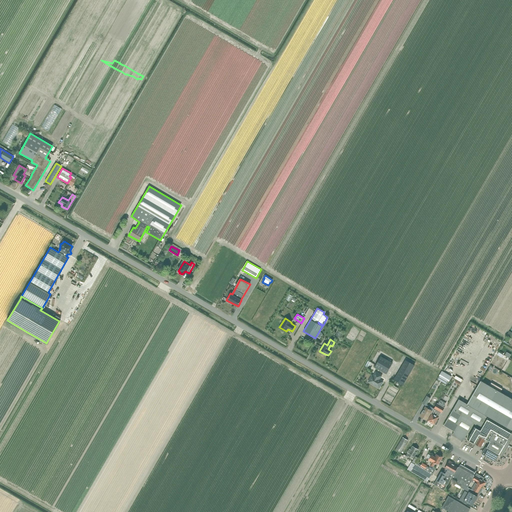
[(393,363),(380,356),(374,367),(386,374),(393,363)]
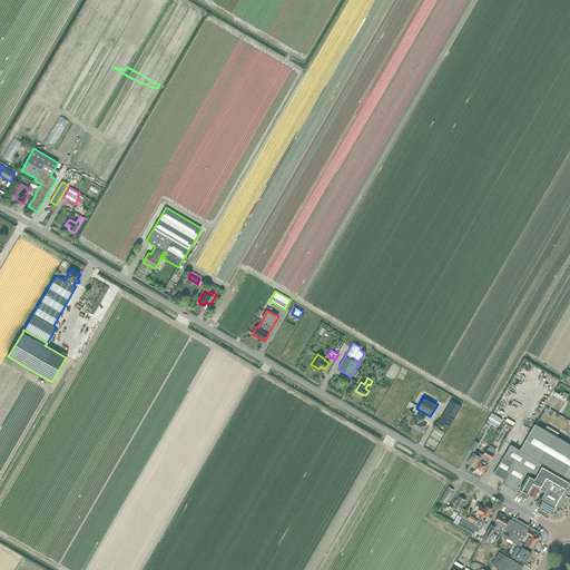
[(449,429),(462,406),(452,401),(439,423),(449,429)]
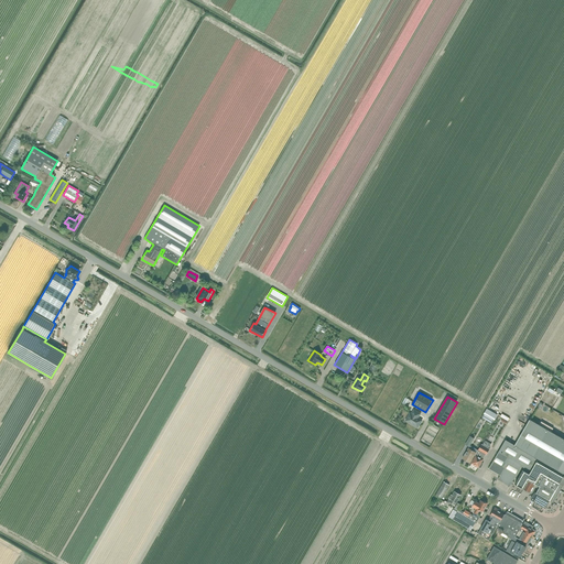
[(418,427),(422,420),(419,418),(421,413),(413,409),(411,413),(410,413),(405,421),(418,427)]
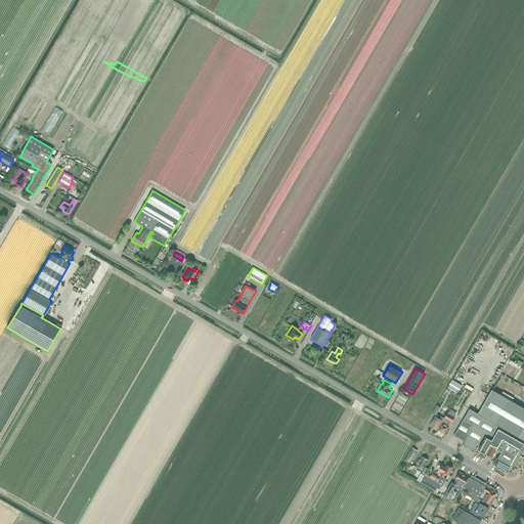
[(452,380),(449,384),(460,390),(462,386),(452,380)]
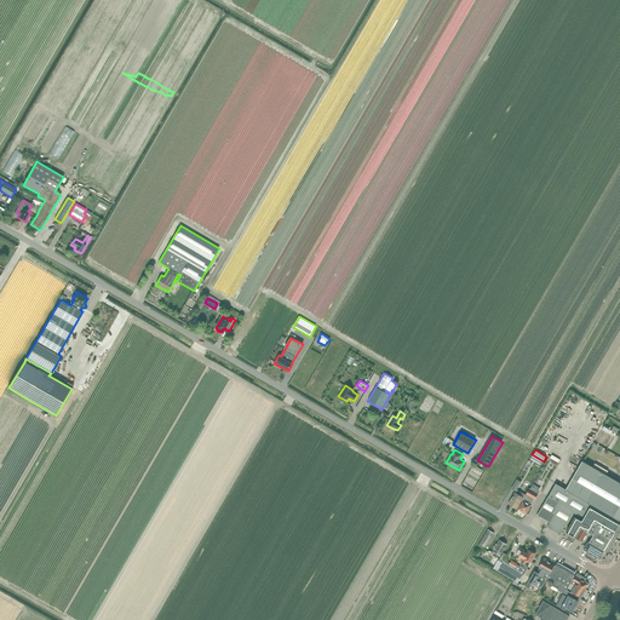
[(556,483),(537,515),(550,522),(547,527),(561,534),(573,512),(583,518),(590,504),(619,521),(619,482),(606,474),(601,471),(593,468),(583,461),(566,489),(556,483)]
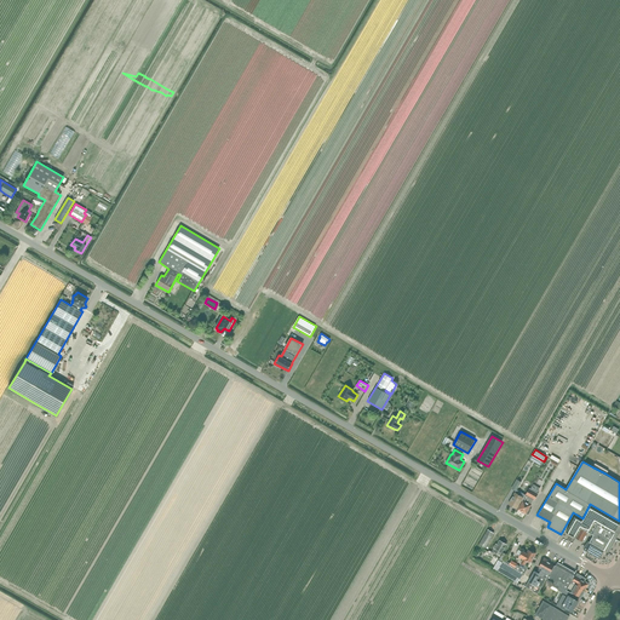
[(511,489),(516,492),(517,491),(522,482),(517,480),(511,489)]
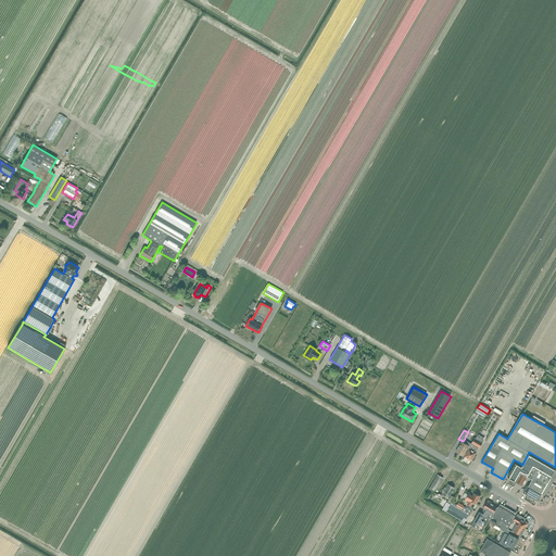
[(469,449),(465,456),(468,458),(468,459),(468,460),(469,460),(470,459),(471,460),(471,459),(474,460),(476,457),(475,456),(476,453),(475,452),(477,447),(479,449),(482,442),(475,438),(471,444),(469,446),(469,447),(469,449)]
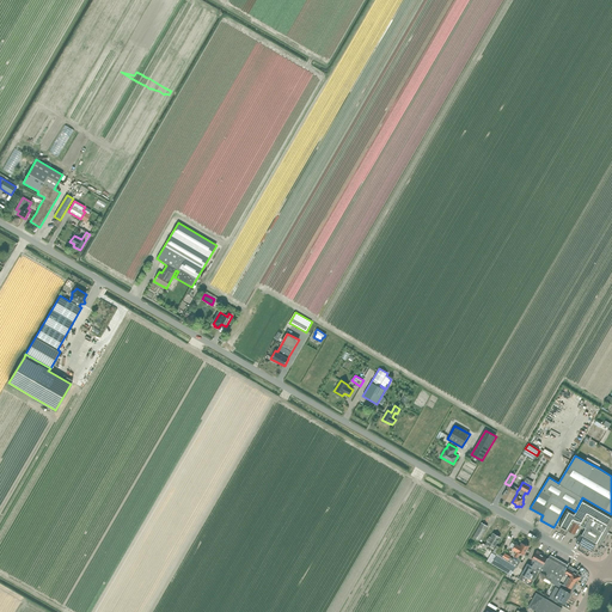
[(507,489),(502,497),(509,502),(515,493),(516,491),(519,489),(510,484),(509,485),(508,487),(507,489)]
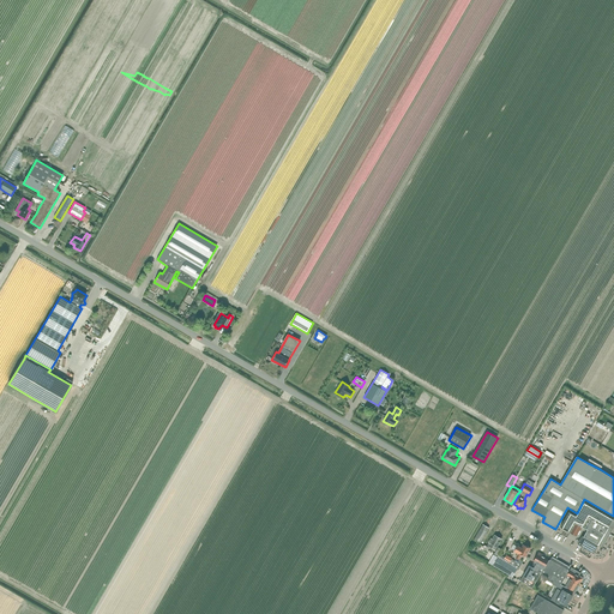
[(570,512),(560,528),(570,533),(576,523),(582,527),(589,530),(585,537),(599,545),(603,547),(613,527),(613,518),(613,519),(584,501),(578,511),(578,512),(576,516),(570,512)]
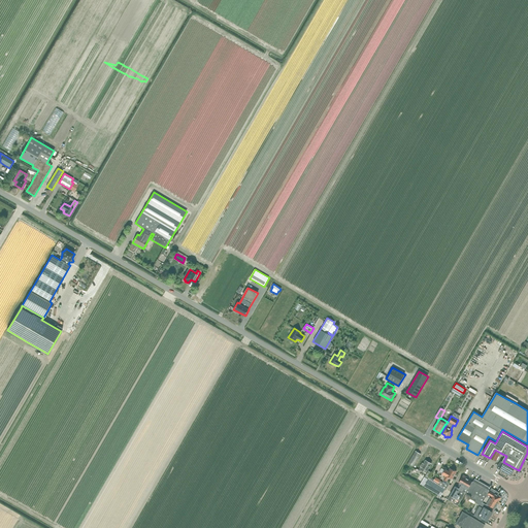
[(413,467),(421,454),(416,451),(407,464),(413,467)]
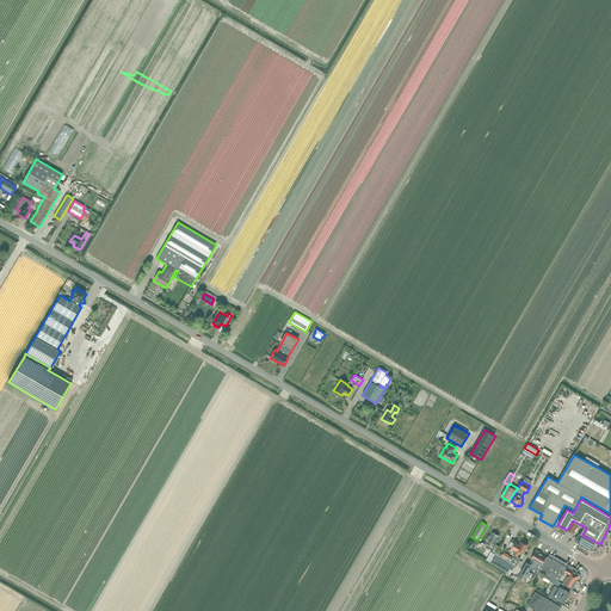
[(486,543),(493,548),(499,536),(493,532),(489,536),(488,536),(486,539),(487,541),(486,543)]
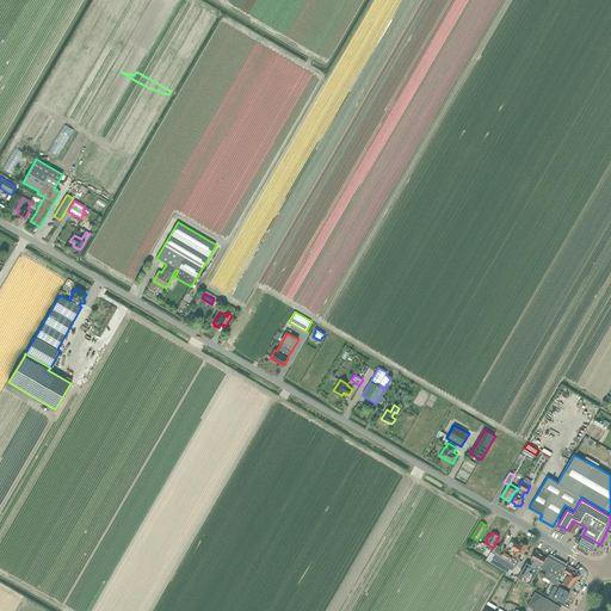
[(579,534),(574,541),(578,543),(584,545),(591,550),(596,542),(582,535),(579,534)]
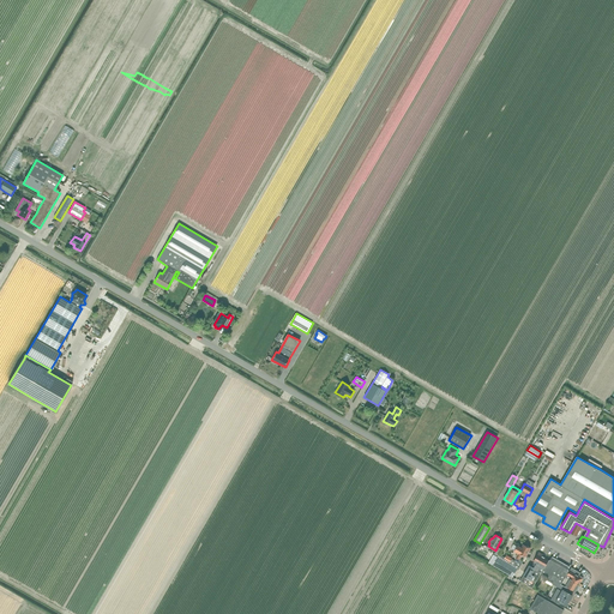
[(517,546),(515,552),(517,553),(515,558),(519,560),(523,555),(525,557),(531,548),(528,546),(527,547),(523,545),(522,548),(517,546)]
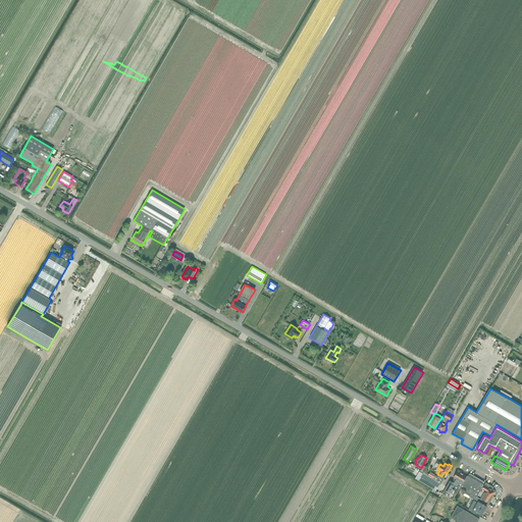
[(462,473),(462,472),(458,470),(453,478),(454,479),(453,482),(450,480),(445,489),(441,496),(452,502),(460,487),(466,490),(477,497),(482,488),(481,488),(483,484),(482,483),(483,482),(469,474),(467,476),(462,473)]
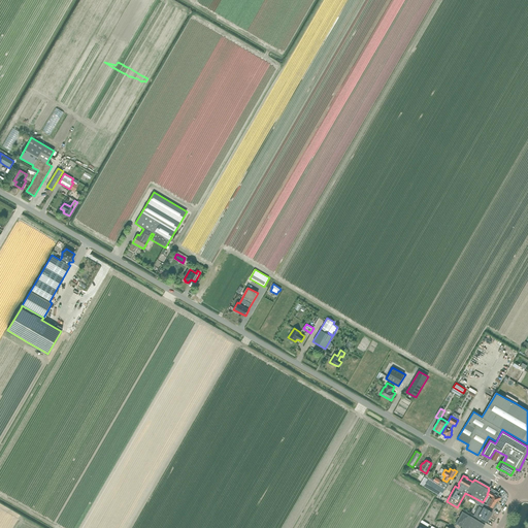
[(440,496),(446,489),(438,485),(439,484),(433,481),(433,480),(429,477),(428,479),(423,486),(440,496)]
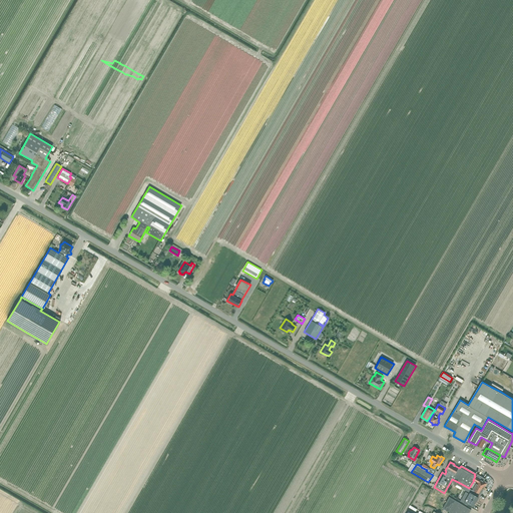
[(484,481),(485,479),(478,475),(474,480),(469,488),(469,489),(471,490),(473,491),(474,490),(481,494),(487,483),(484,481)]
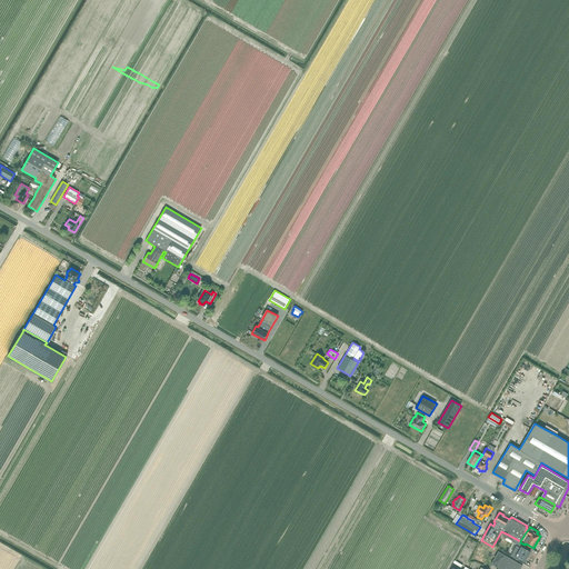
[(520,542),(520,541),(508,535),(506,538),(520,546),(522,543),(520,542)]
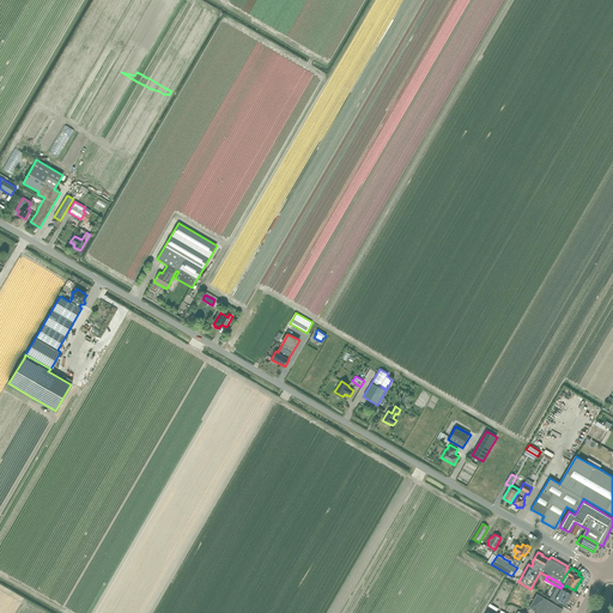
[(557,588),(551,598),(554,600),(554,601),(557,602),(558,600),(565,605),(571,594),(562,588),(560,590),(557,588)]
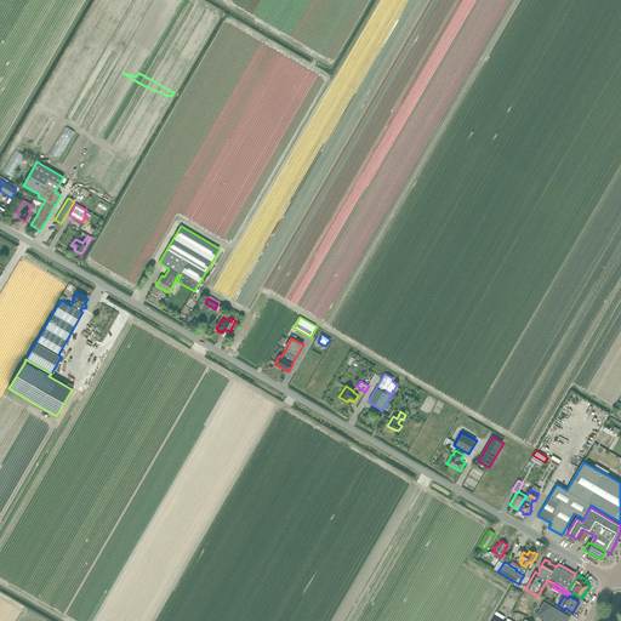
[(552,620),(568,620),(570,617),(543,602),(536,615),(545,620),(550,620),(551,620),(552,620)]
